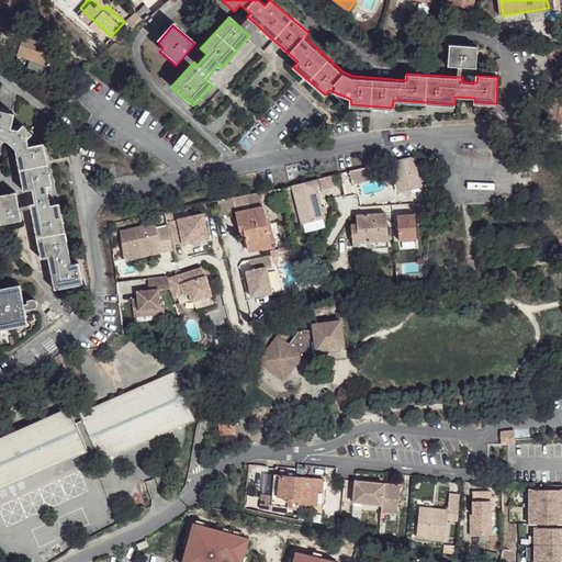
[(26,29),(22,26),(17,38),(22,41),(26,29)]
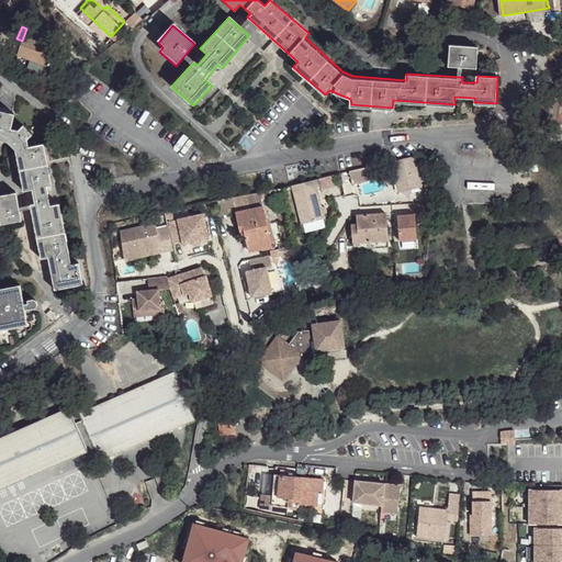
[(57,38),(26,29),(22,41),(20,48),(49,58),(57,38)]
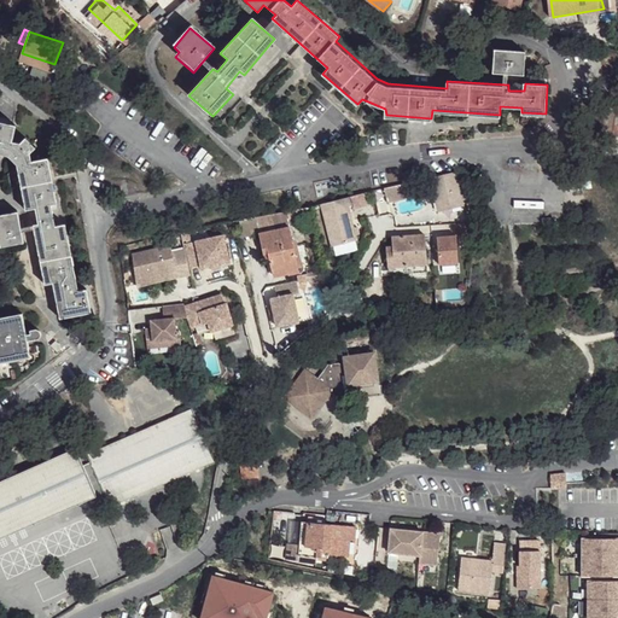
[(526,51),(495,48),(494,71),(525,74),(526,51)]
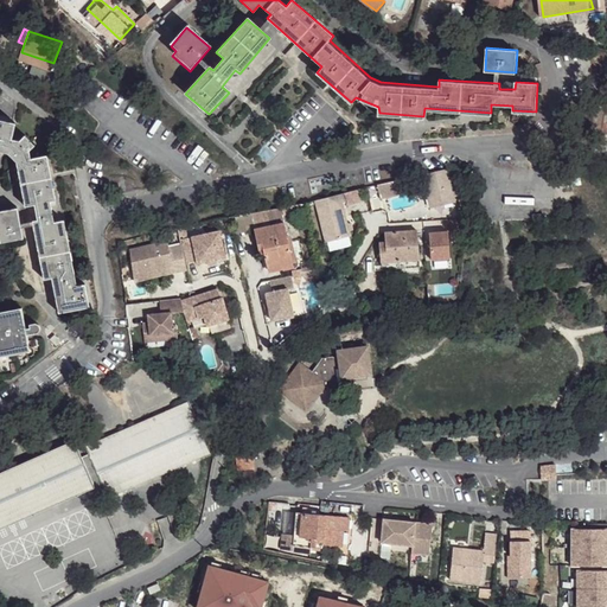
[(56,69),(39,63),(36,71),(52,77),(56,69)]
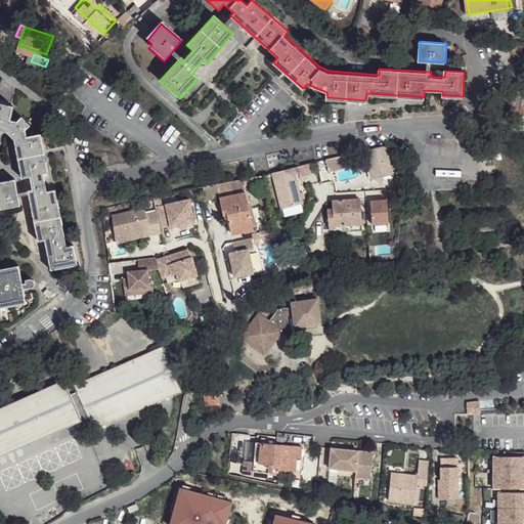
[(0,130),(8,132),(15,140),(24,179),(30,178),(32,190),(29,191),(39,242),(46,241),(51,270),(77,265),(73,245),(67,246),(54,190),(46,191),(44,176),(48,174),(40,135),(28,137),(27,130),(31,125),(23,118),(18,121),(10,119),(12,105),(0,102),(0,130)]
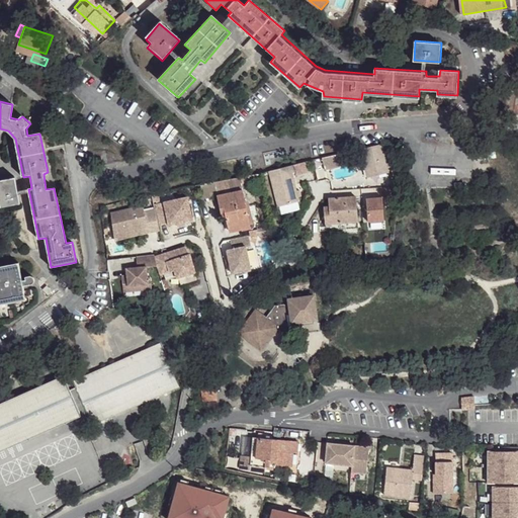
[(391,171),(383,143),(360,148),(366,176),(391,171)]
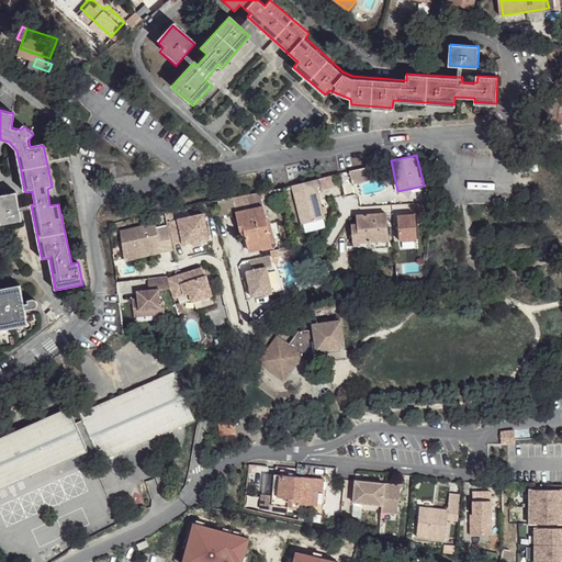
[(375,177),(373,165),(348,170),(351,182),(375,177)]
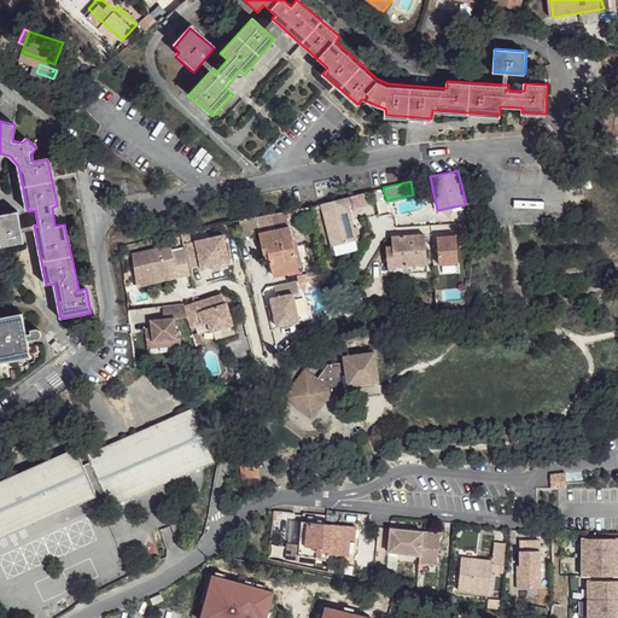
[(353,205),(350,194),(320,200),(330,245),(356,239),(349,207),(353,205)]
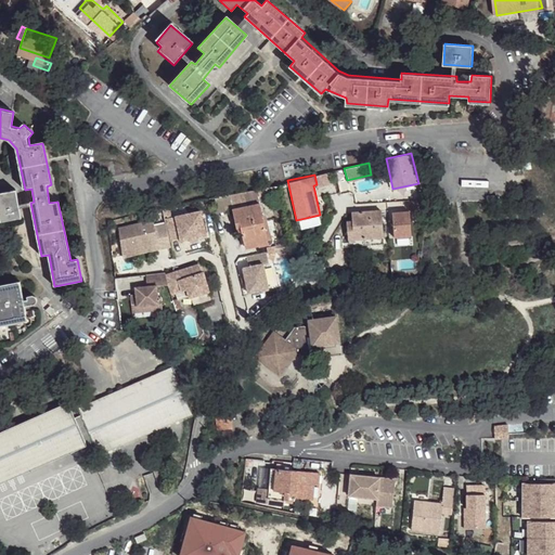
[(278,183),(257,188),(258,193),(279,189),(278,183)]
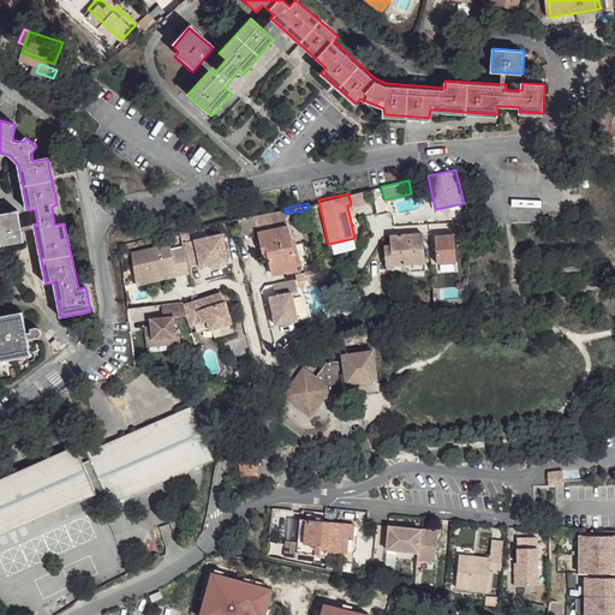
[(255,214),(258,231),(262,250),(267,249),(268,255),(272,270),(297,264),(288,224),(286,214),(285,208),(255,214)]
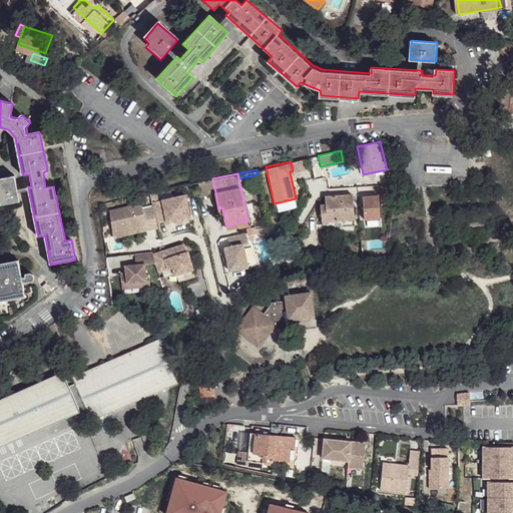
[(15,176),(0,178),(0,204),(20,201),(15,176)]
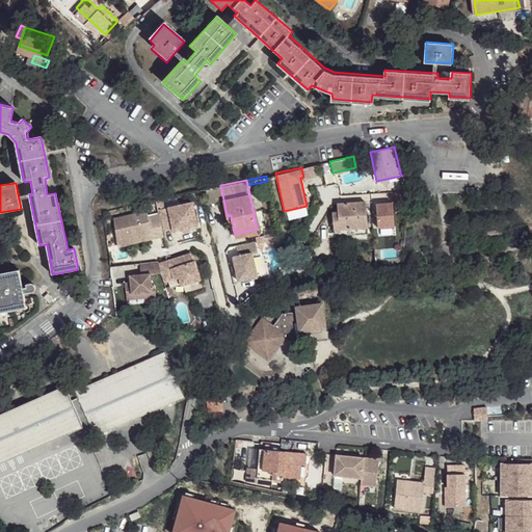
[(407,191),(392,192),(393,202),(406,202),(407,191)]
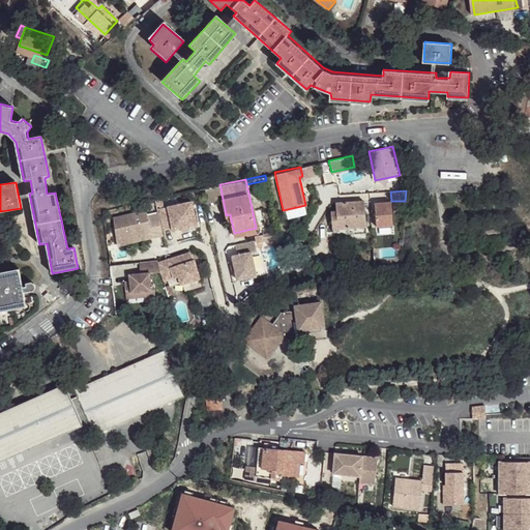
[(336,211),(331,211),(332,228),(337,228),(365,226),(364,201),(336,202),(336,211)]
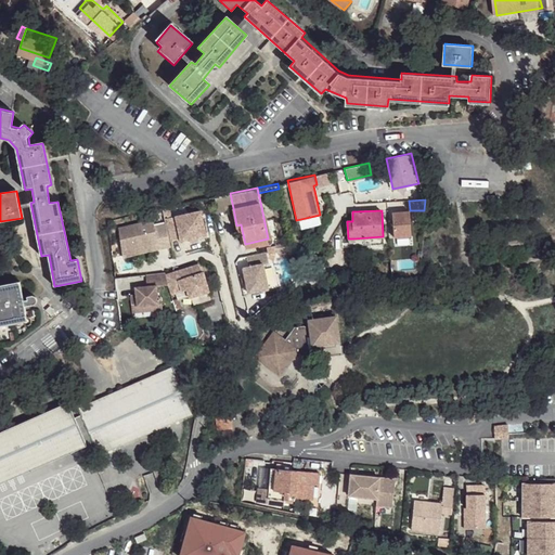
[(410,210),(391,211),(394,236),(411,235),(410,210)]
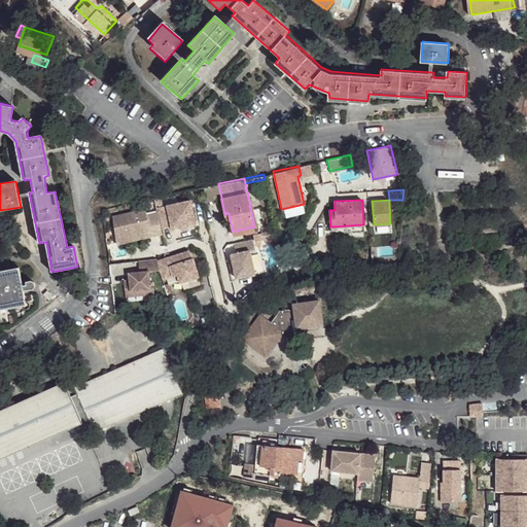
[(191,201),(157,208),(159,214),(163,229),(172,226),(172,229),(196,223),(191,201)]
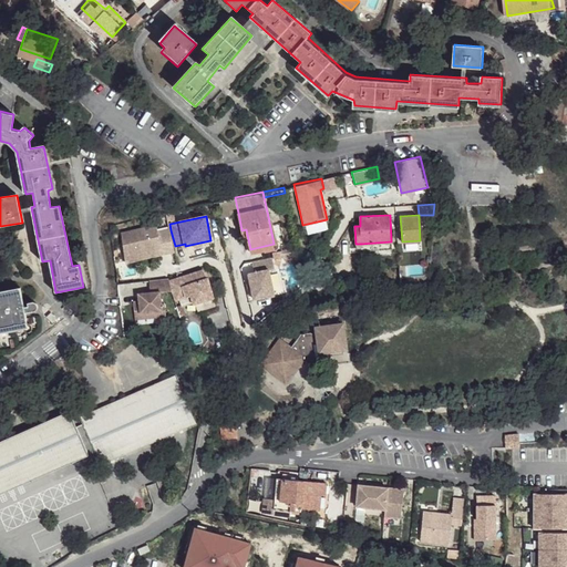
[(157,226),(122,235),(126,263),(144,258),(144,254),(162,249),(163,255),(176,251),(175,246),(171,230),(160,233),(157,226)]
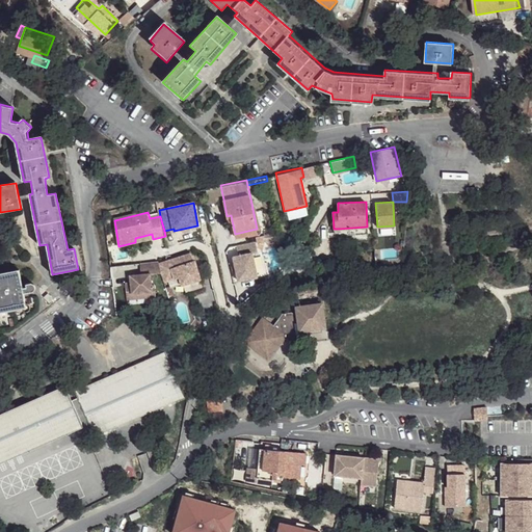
[(238,280),(257,275),(253,253),(258,251),(256,240),(237,244),(238,255),(233,256),(238,280)]
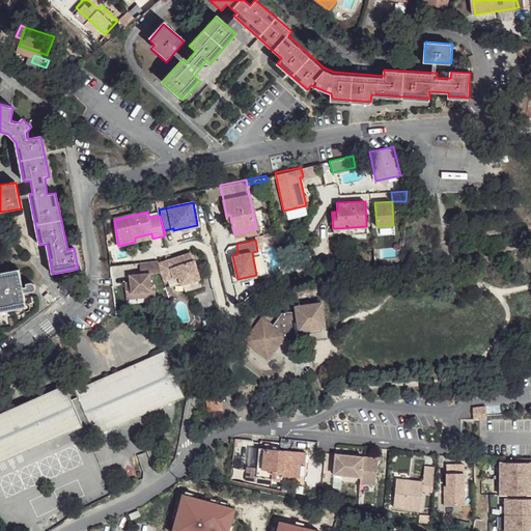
[(193,250),(163,260),(170,279),(183,275),(185,282),(203,276),(197,257),(196,258),(193,250)]
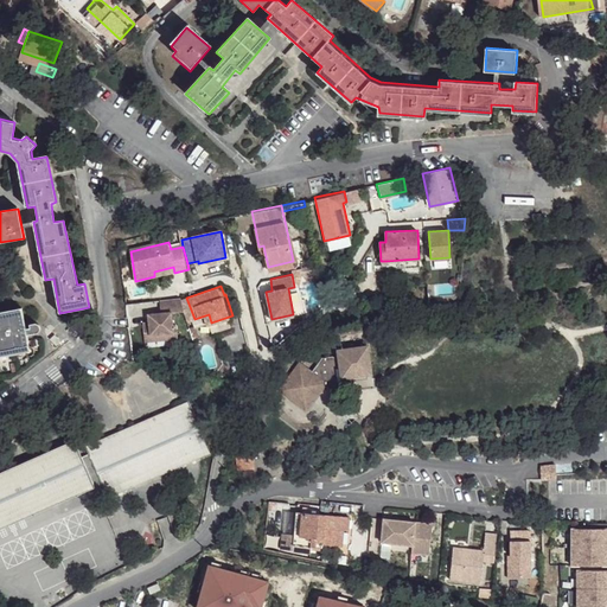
[(186,311),(183,298),(161,301),(164,313),(151,314),(152,324),(146,324),(147,337),(170,333),(171,339),(181,338),(180,325),(177,325),(174,312),(186,311)]
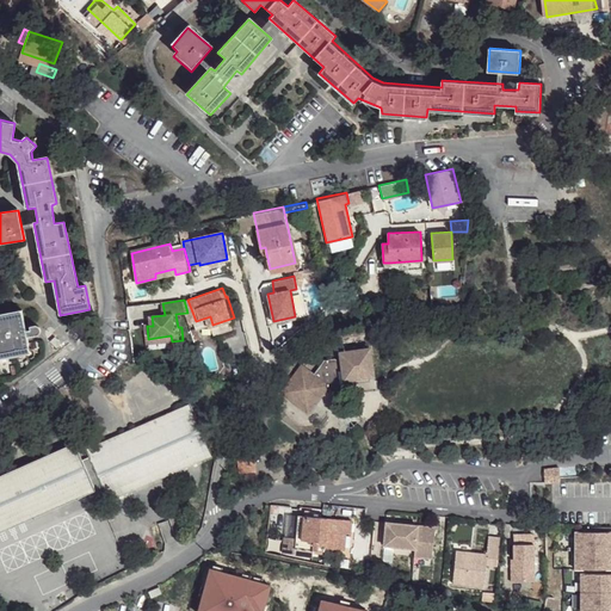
[(0,351),(2,351),(4,357),(29,352),(31,353),(34,355),(37,353),(37,352),(38,350),(37,347),(35,346),(32,346),(30,335),(36,335),(37,335),(39,334),(42,333),(42,331),(41,327),(38,326),(36,326),(34,328),(29,328),(25,308),(0,313),(0,351)]
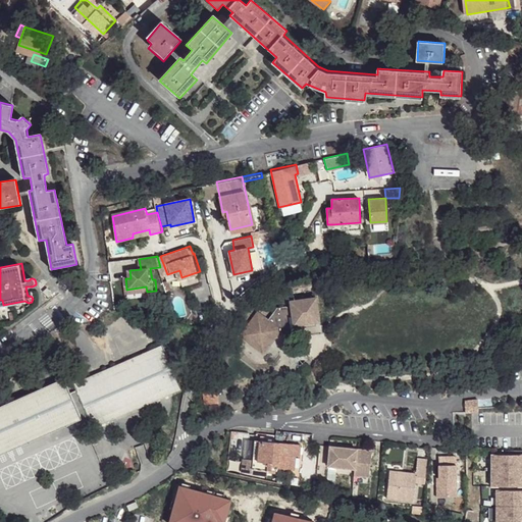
[(268,320),(258,312),(240,335),(256,348),(269,346),(278,334),(292,332),(292,329),(300,328),(299,324),(321,321),(317,298),(293,301),(293,303),(290,308),(286,306),(277,307),(268,320)]
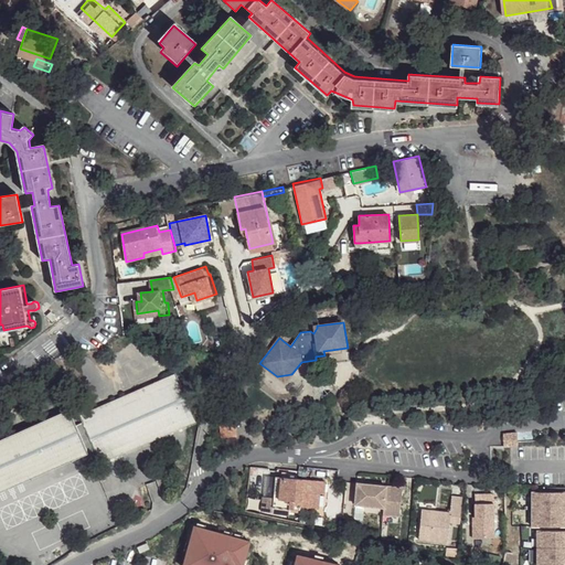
[(176,374),(80,415),(100,462),(195,422),(176,374)]
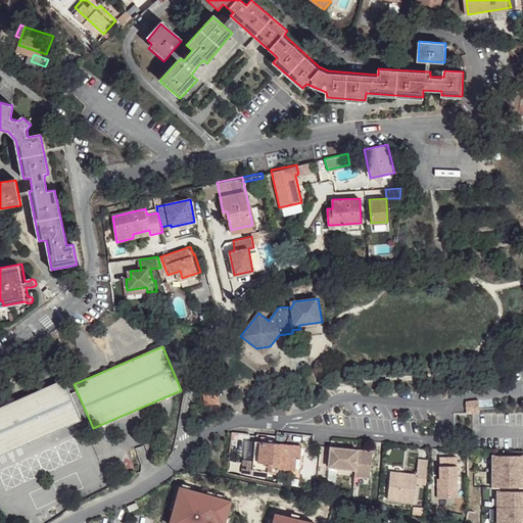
[(63,379),(0,406),(0,454),(81,420),(63,379)]
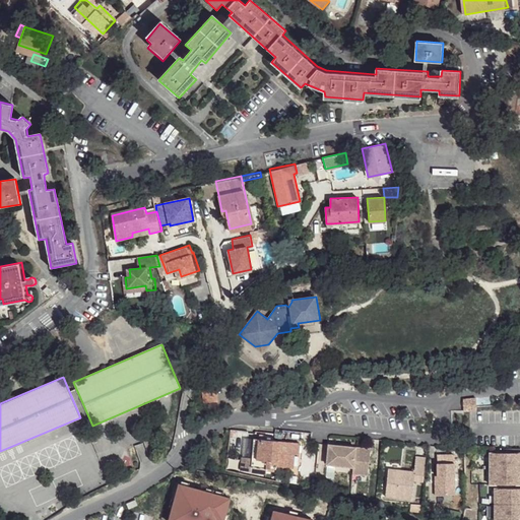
[(216,390),(202,392),(203,403),(217,402),(216,390)]
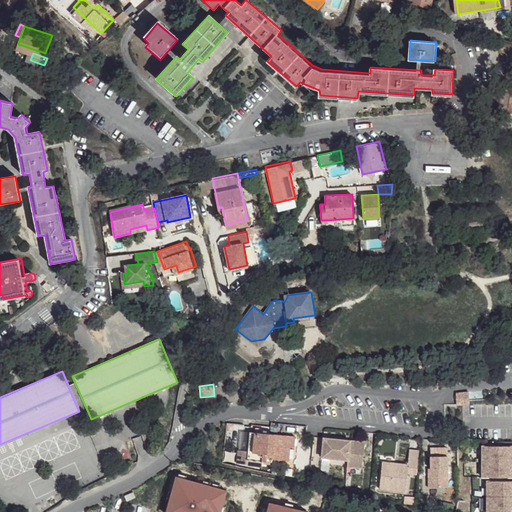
[(301,442),(302,432),(258,428),(255,448),(246,446),(244,460),(269,462),(270,456),(283,458),(284,455),(296,456),(297,442),(301,442)]
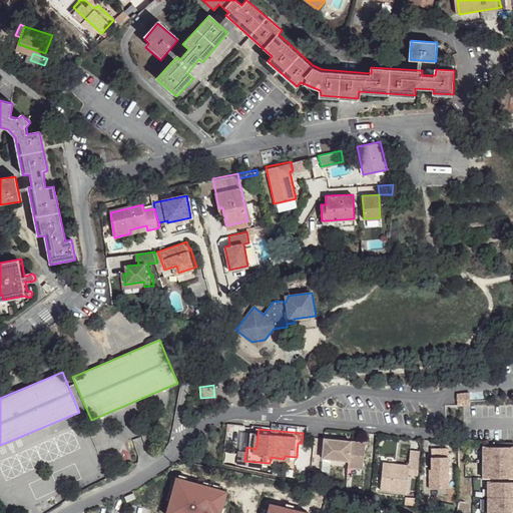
[(352,439),(327,436),(325,455),(350,458),(352,439)]
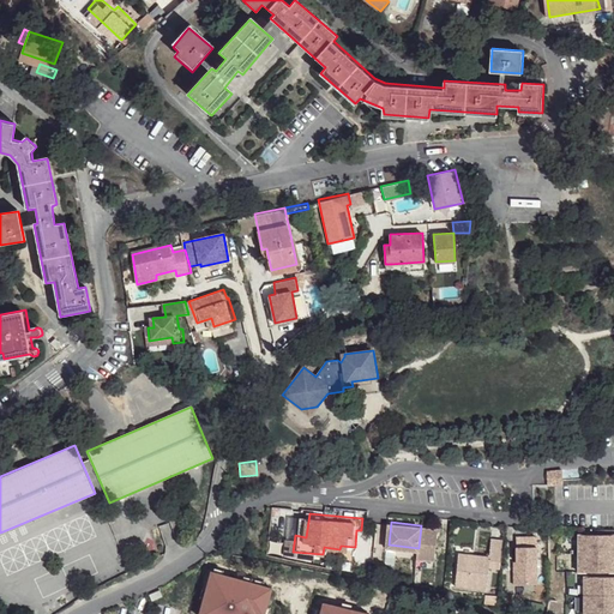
[(439,528),(421,525),(419,548),(417,555),(437,558),(439,528)]
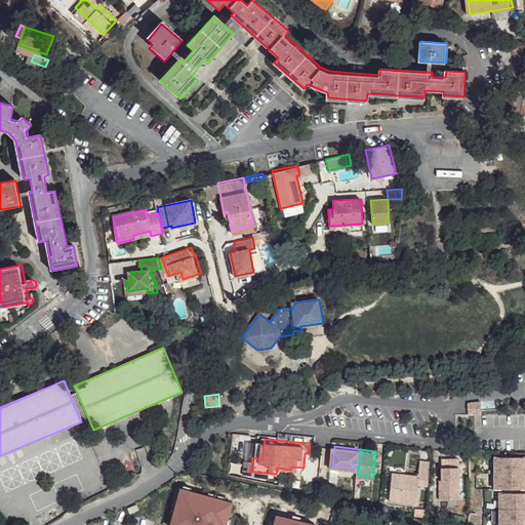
[(506,454),(493,455),(493,488),(498,488),(499,524),(502,523),(502,524),(520,524),(521,524),(524,523),(524,491),(521,491),(521,488),(524,487),(524,454),(524,455),(524,451),(506,451),(506,454)]
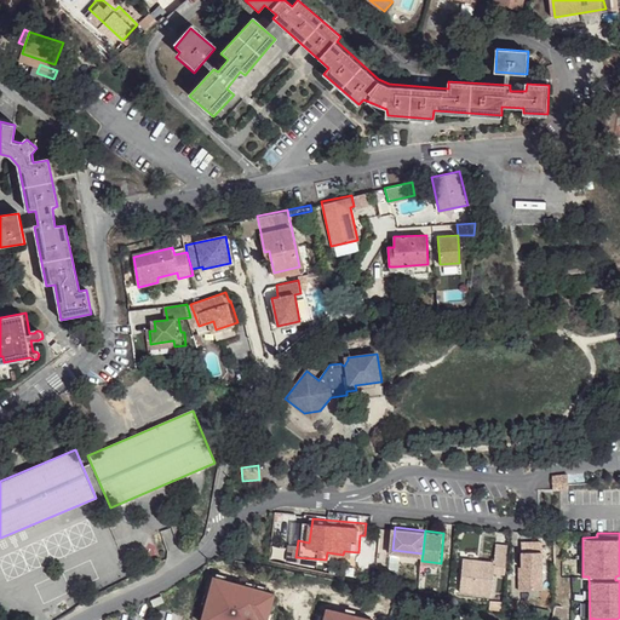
[(544,589),(544,551),(544,541),(535,541),(522,541),(522,557),(522,567),(520,568),(520,589),(544,589)]
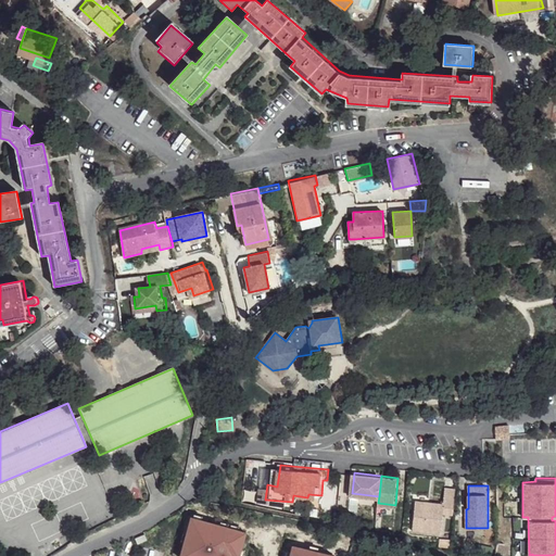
[(456,488),(446,487),(444,502),(417,500),(413,529),(442,532),(443,513),(454,513),(456,488)]
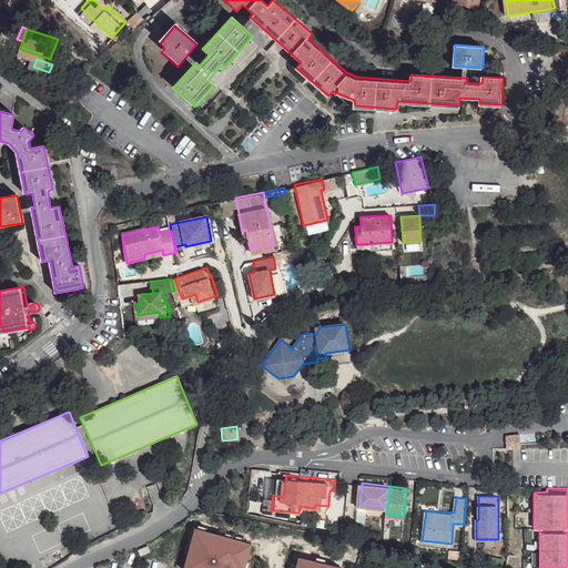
[(251,541),(196,528),(184,567),(237,567),(239,567),(244,567),(251,541)]
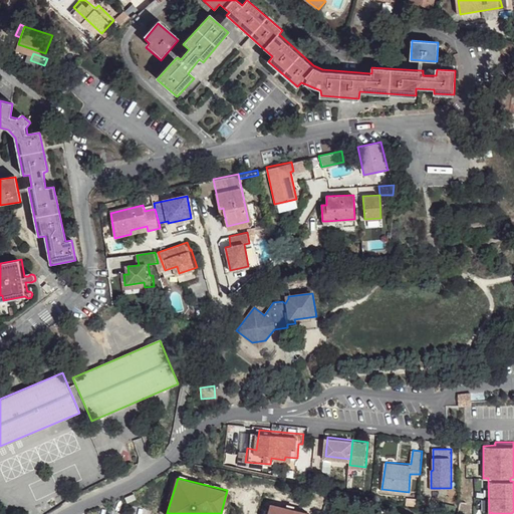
[(308,513),(310,511),(272,503),(269,513),(308,513)]
